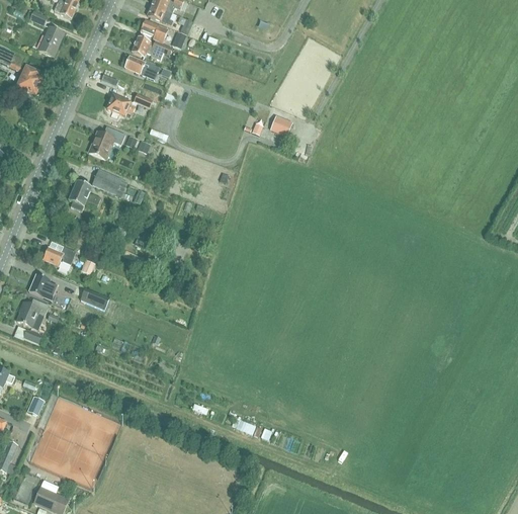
[(78,2),(79,0),(58,0),(55,9),(61,12),(71,17),(78,2)]
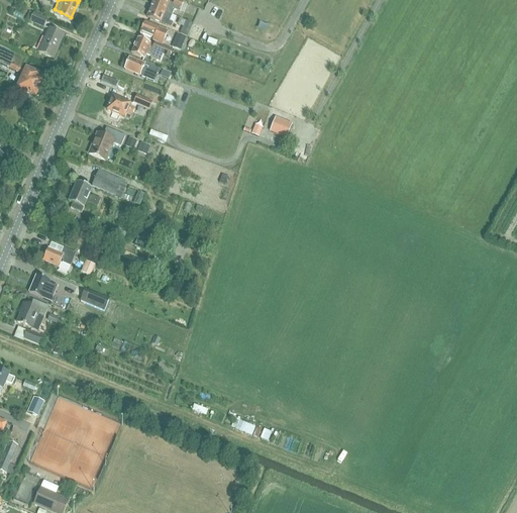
[(153,0),(152,2),(174,11),(176,6),(181,8),(185,0),(175,0),(153,0)]
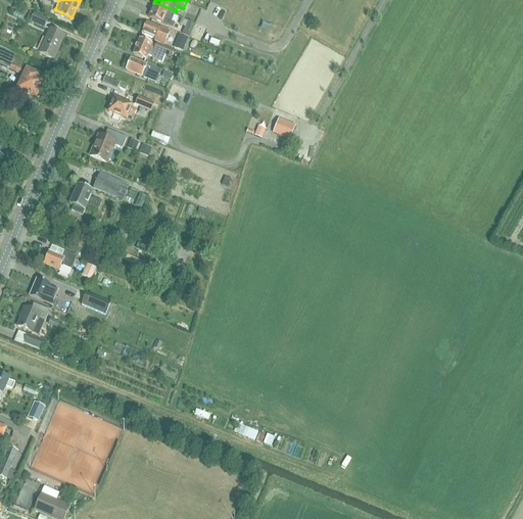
[(173,18),(176,11),(154,2),(150,13),(174,25),(176,19),(173,18)]
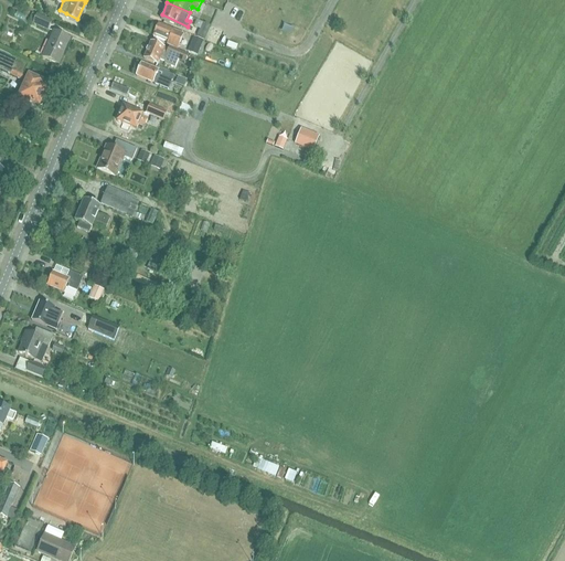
[(46,24),(50,17),(36,11),(32,19),(46,24)]
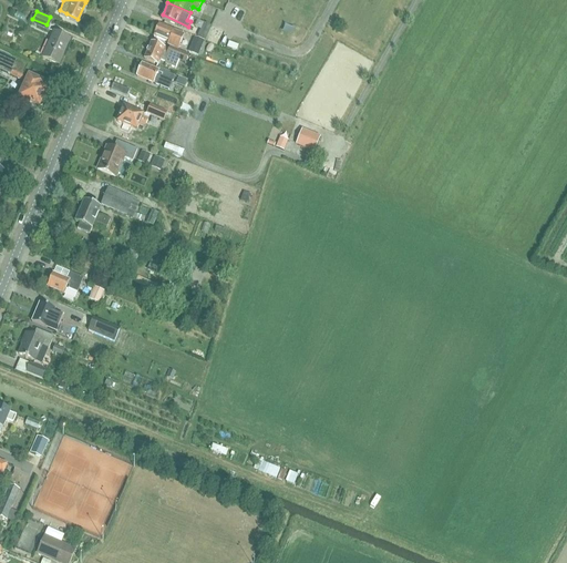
[(205,36),(210,22),(204,19),(197,32),(205,36)]
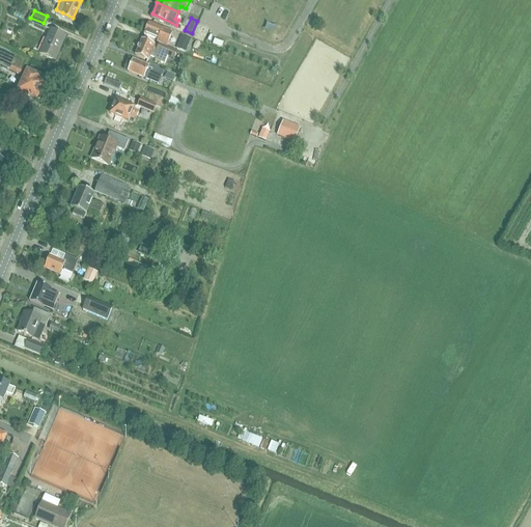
[(148,20),(144,30),(158,36),(157,39),(166,43),(172,29),(148,20)]
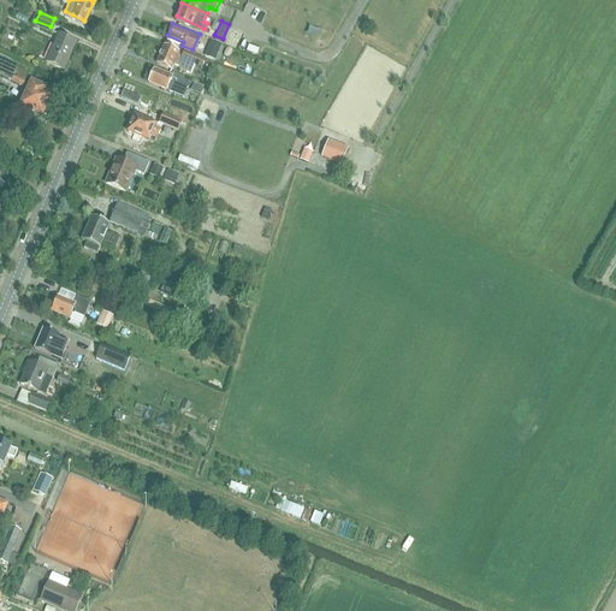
[(73,43),(75,39),(58,30),(46,58),(63,65),(71,47),(70,47),(71,42),(73,43)]
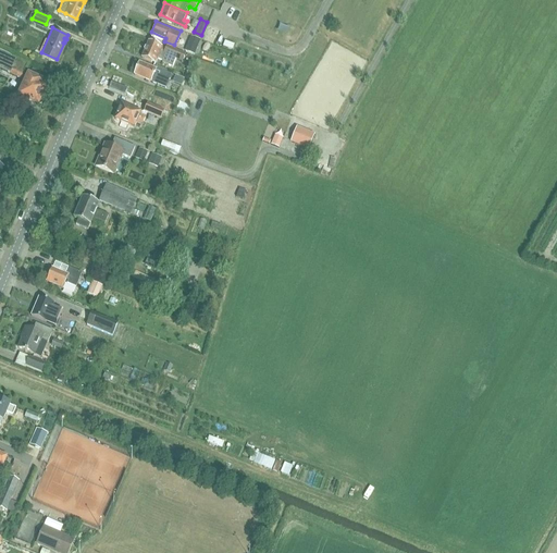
[(196,47),(200,36),(192,32),(186,42),(196,47)]
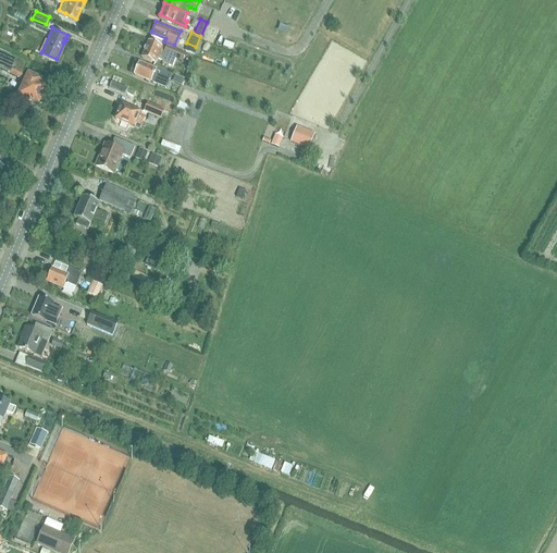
[(172,64),(175,56),(183,59),(186,51),(176,47),(176,48),(166,44),(165,46),(148,38),(141,54),(156,60),(157,56),(163,58),(162,60),(172,64)]
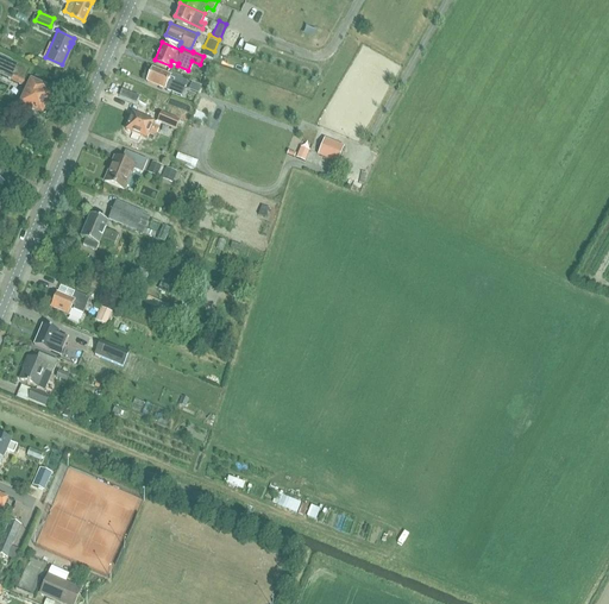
[(41,111),(49,93),(45,90),(48,87),(25,75),(30,67),(0,50),(0,71),(26,86),(19,100),(14,99),(11,107),(22,112),(23,109),(32,114),(35,108),(41,111)]
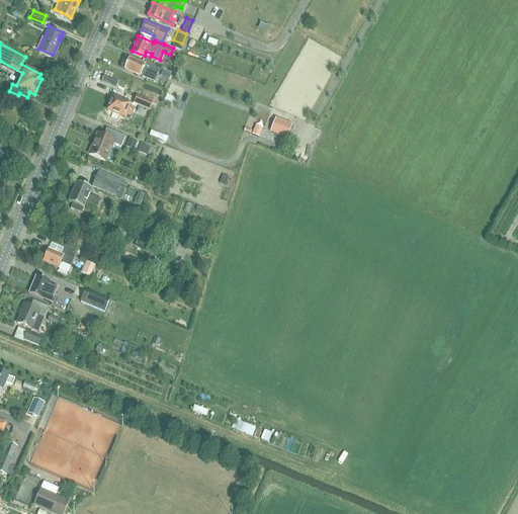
[(157,67),(130,55),(125,66),(146,75),(149,68),(155,71),(157,67)]
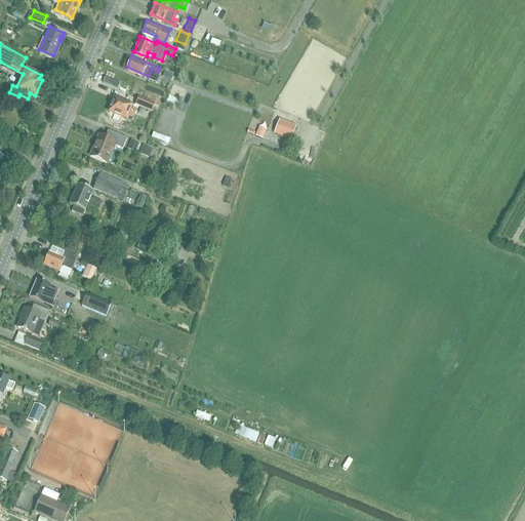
[(170,77),(172,71),(166,68),(163,74),(170,77)]
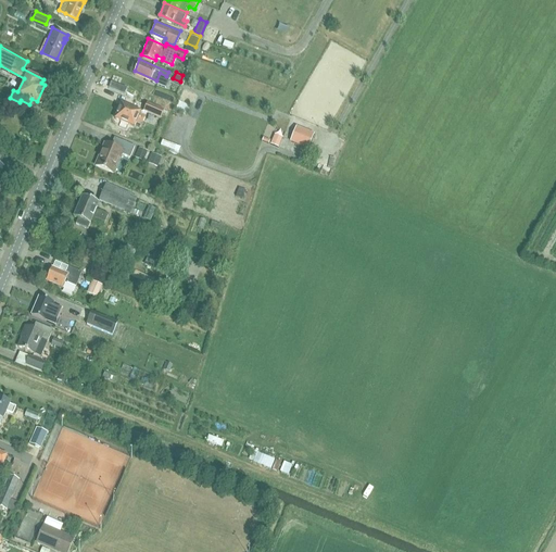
[(161,115),(164,107),(147,100),(143,108),(161,115)]
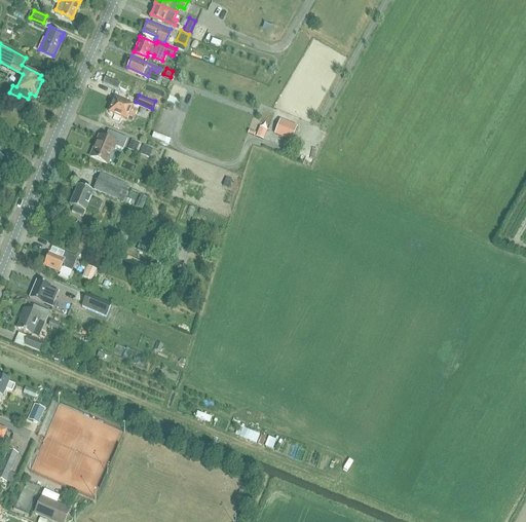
[(110,109),(115,111),(113,116),(120,119),(122,114),(127,116),(129,110),(136,113),(139,107),(133,104),(134,103),(116,96),(110,109)]
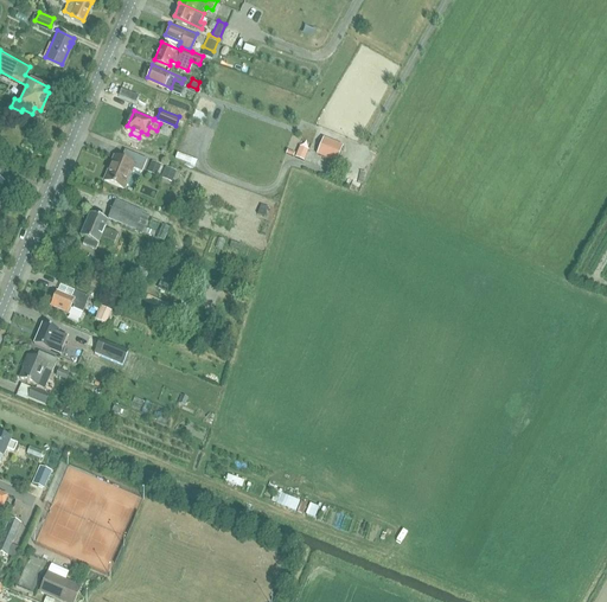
[(317,151),(336,159),(343,142),(324,134),(317,151)]
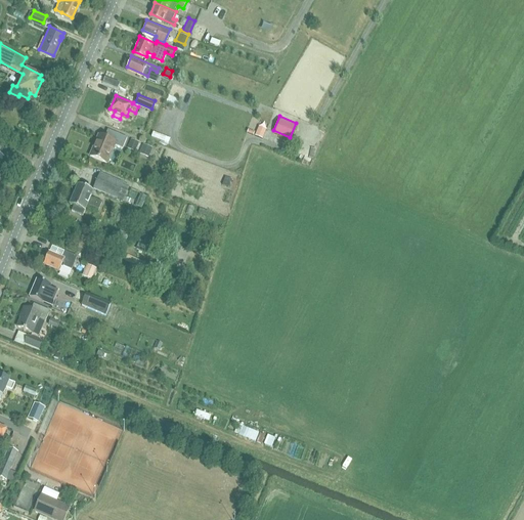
[(259,123),(255,132),(262,135),(266,126),(259,123)]
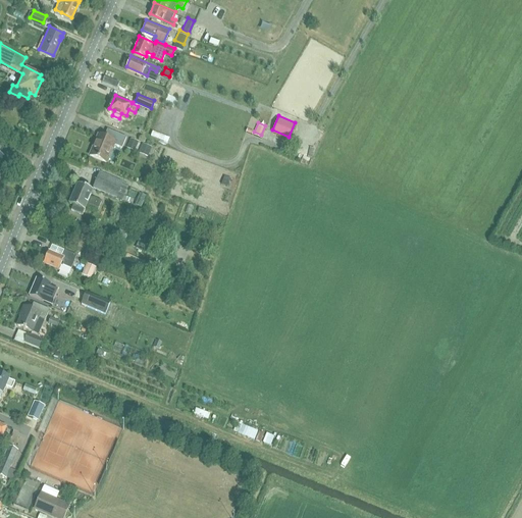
[(106,126),(103,134),(97,132),(94,140),(95,140),(93,145),(92,144),(88,152),(105,159),(112,142),(120,145),(125,135),(106,126)]
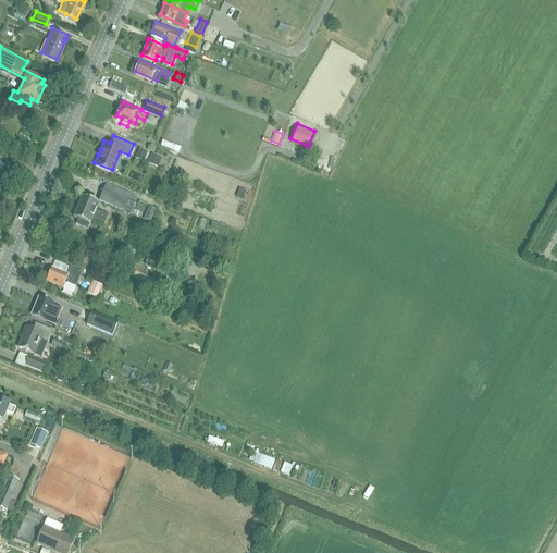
[(160,143),(175,148),(177,143),(162,137),(160,143)]
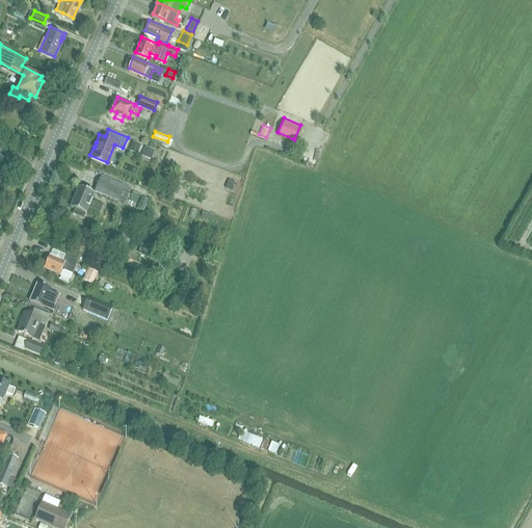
[(141,141),(134,138),(131,147),(138,149),(141,141)]
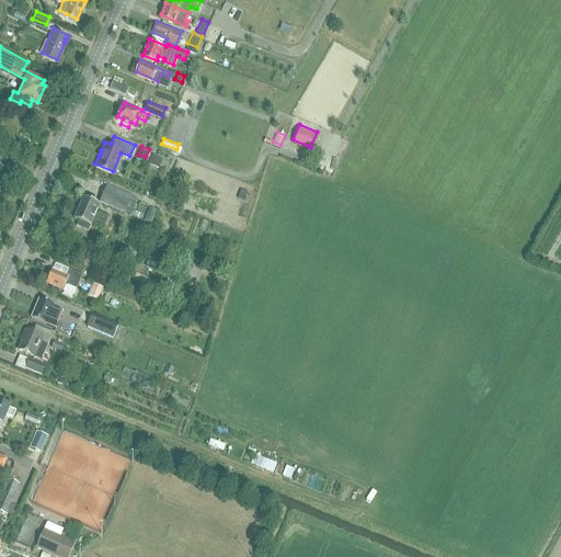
[(151,159),(159,162),(162,155),(155,151),(151,159)]
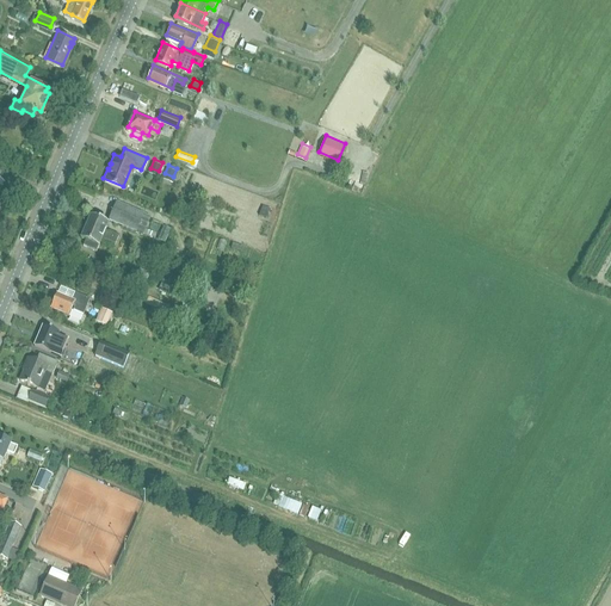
[(112,217),(146,232),(153,214),(121,199),(112,217)]
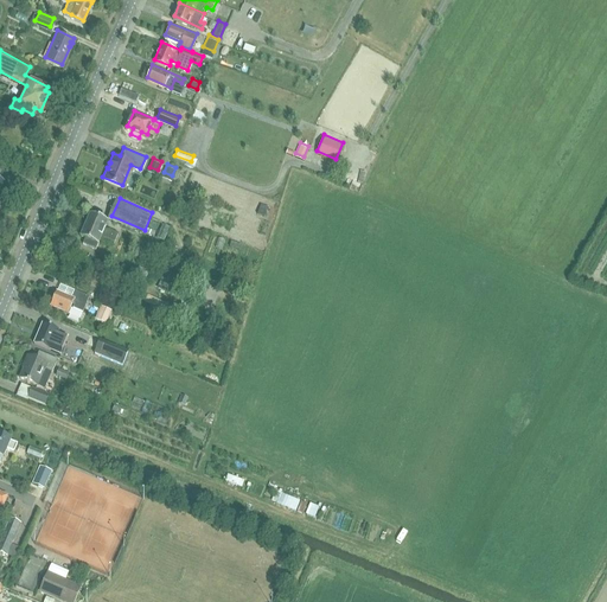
[(261,202),(257,211),(263,213),(267,204),(261,202)]
